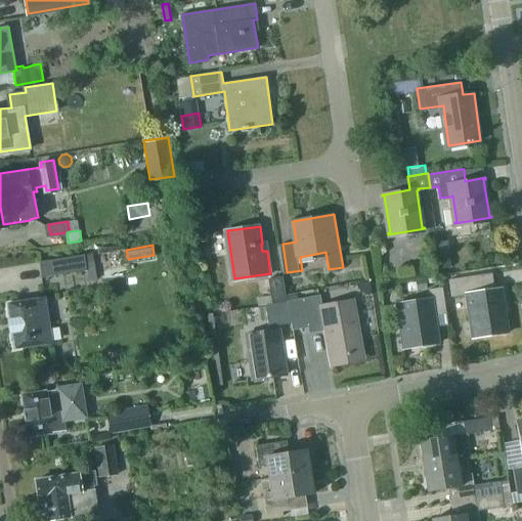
[(41,262),(44,276),(86,269),(84,255),(41,262)]
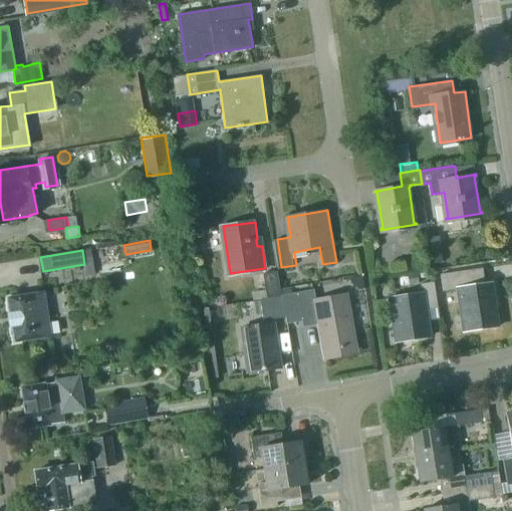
[(441,251),(432,252),(433,262),(443,261),(441,251)]
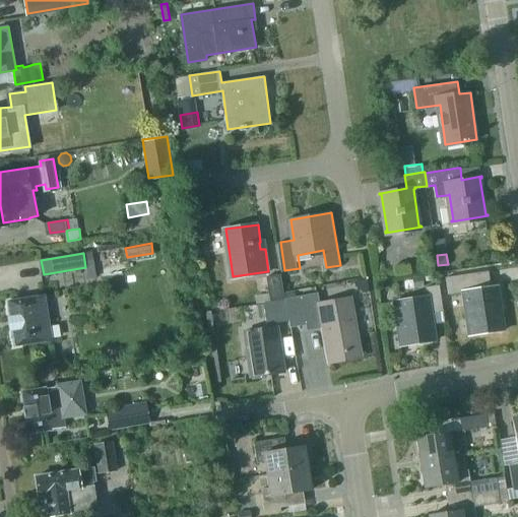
[(489,269),(478,271),(449,275),(451,293),(466,289),(472,333),(506,328),(499,284),(492,285),(489,269)]
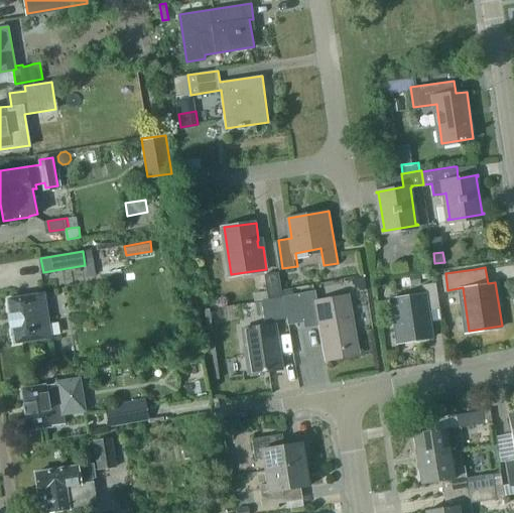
[(269,289),(270,298),(283,296),(279,271),(266,273),(269,289)]
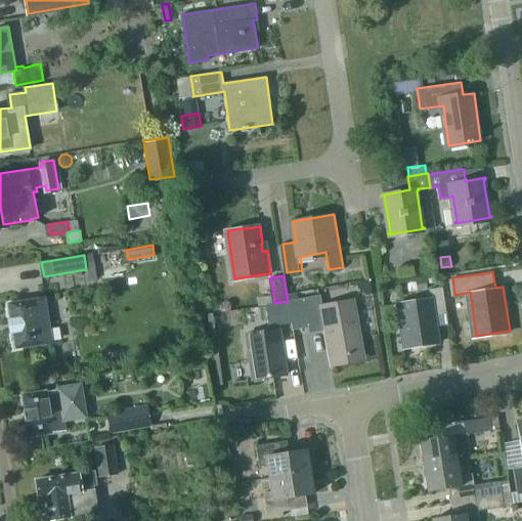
[(426,276),(417,277),(418,289),(428,288),(426,276)]
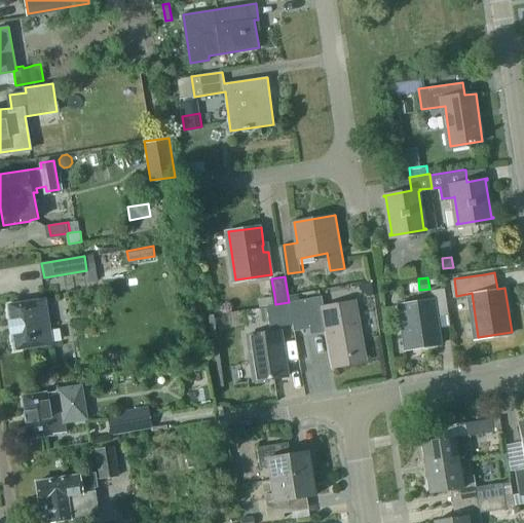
[(402,303),(409,347),(443,342),(439,316),(450,314),(446,287),(434,289),(435,298),(402,303)]
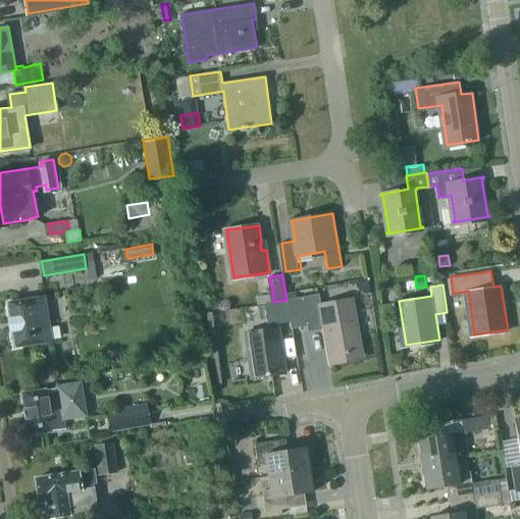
[(272,293),(256,295),(257,304),(265,303),(273,302),(272,293)]
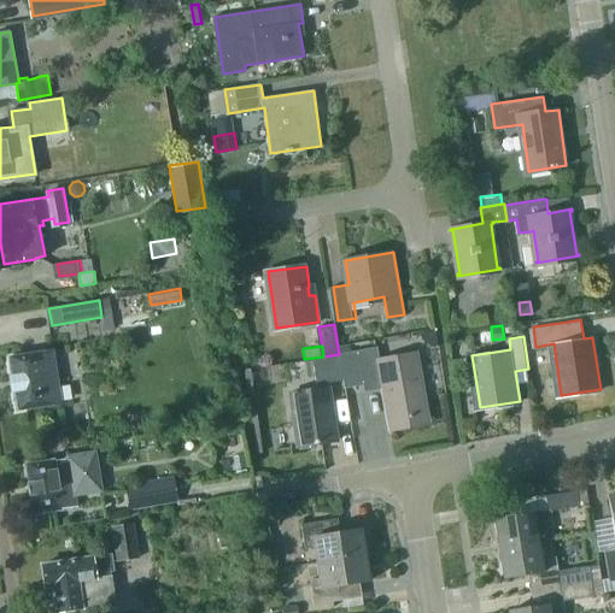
[(378,346),(340,353),(346,387),(364,383),(382,379),(384,387),(390,419),(428,413),(417,351),(380,357),(378,346)]
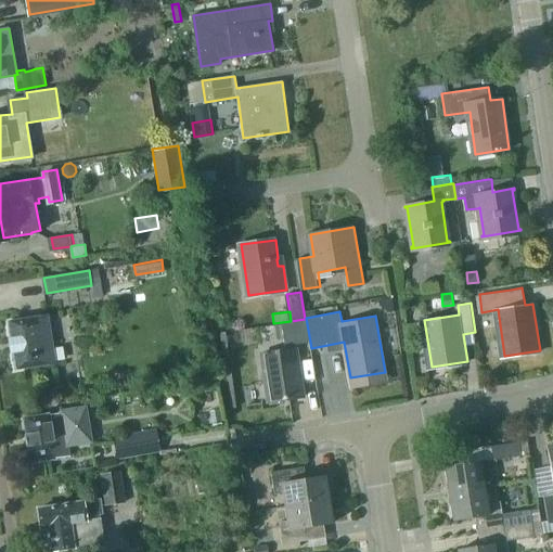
[(10,320),(17,367),(56,360),(49,313),(10,320)]
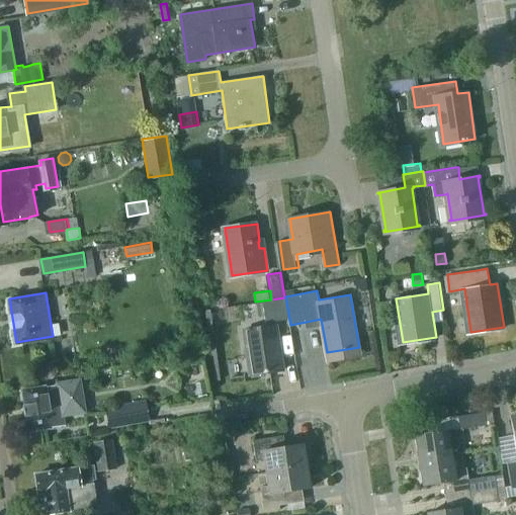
[(276,318),(287,317),(284,297),(271,299),(263,301),(267,325),(245,328),(252,374),(284,369),(276,318)]
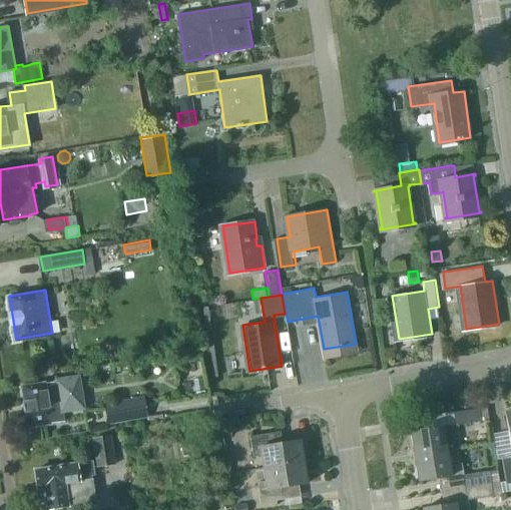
[(81,375),(24,384),(30,426),(65,420),(64,412),(87,408),(81,375)]
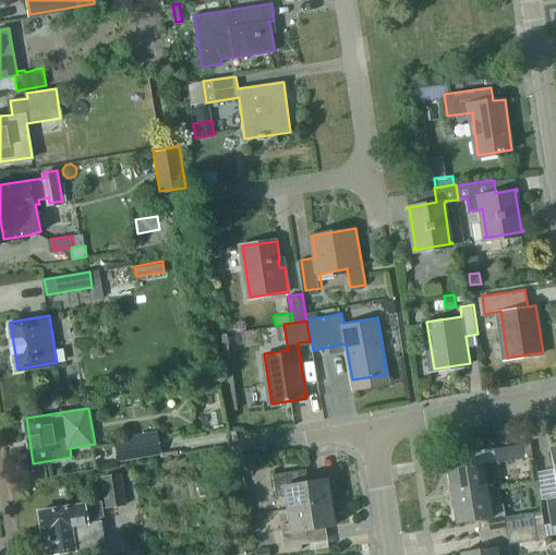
[(115,437),(118,460),(161,453),(157,430),(115,437)]
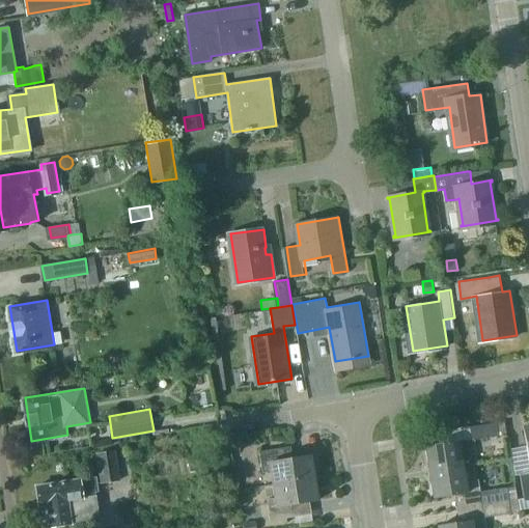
[(471,426),(473,439),(500,435),(499,422),(471,426)]
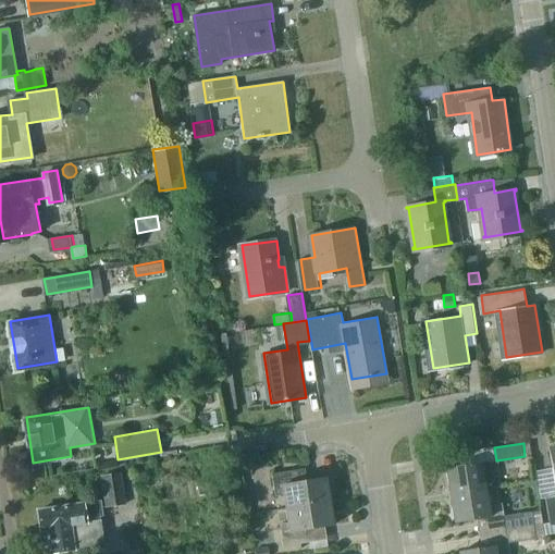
[(447,468),(452,494),(489,489),(485,472),(494,471),(492,460),(447,468)]
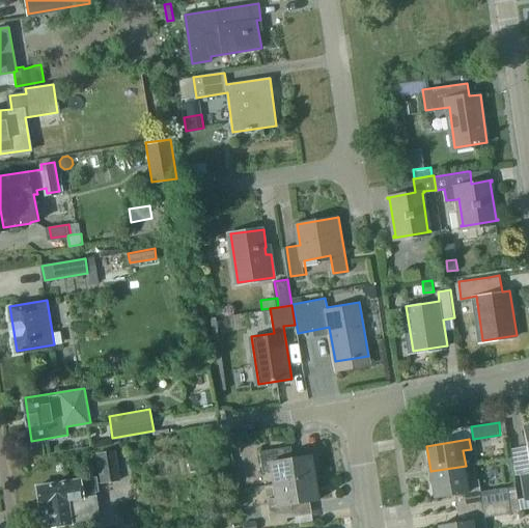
[(272,470),(274,484),(315,477),(311,455),(287,460),(285,446),(260,450),(263,472),(272,470)]
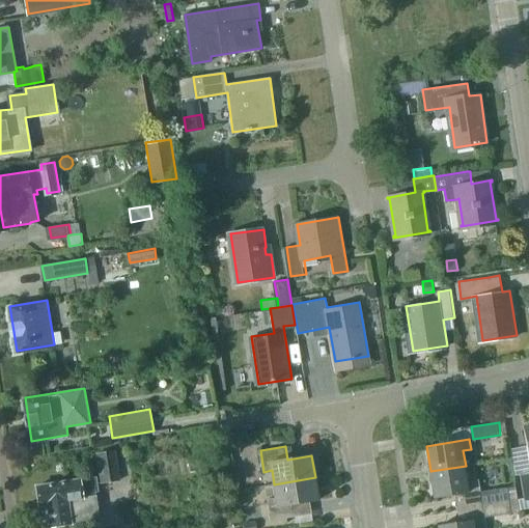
[(95,451),(101,481),(120,478),(115,448),(95,451)]
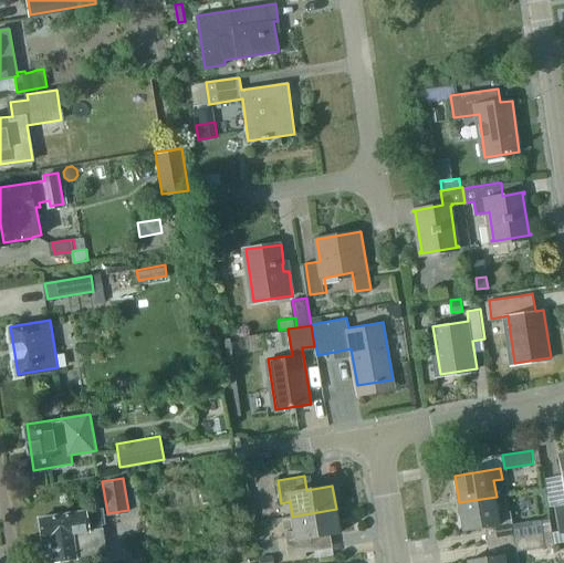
[(497,497),(459,502),(463,529),(501,523),(503,539),(514,537),(543,532),(544,532),(542,519),(511,523),(508,497),(497,499),(497,497)]
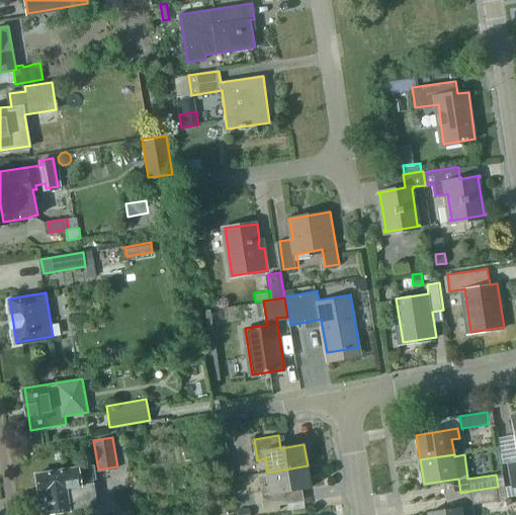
[(40,491),(46,490),(49,512),(98,504),(95,482),(82,484),(81,480),(96,477),(94,463),(37,473),(40,491)]
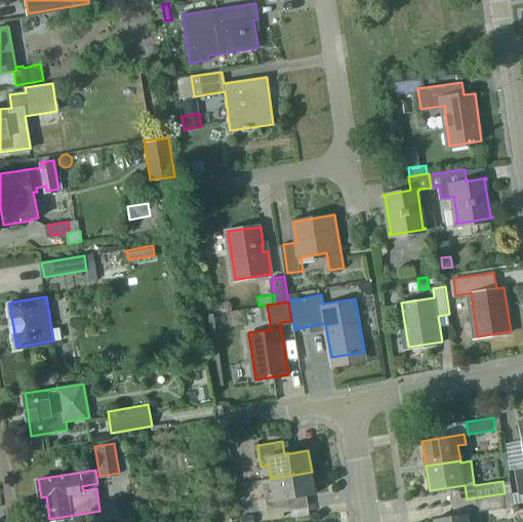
[(312,472),(271,479),(273,491),(265,492),(268,514),(310,507),(308,495),(315,494),(312,472)]
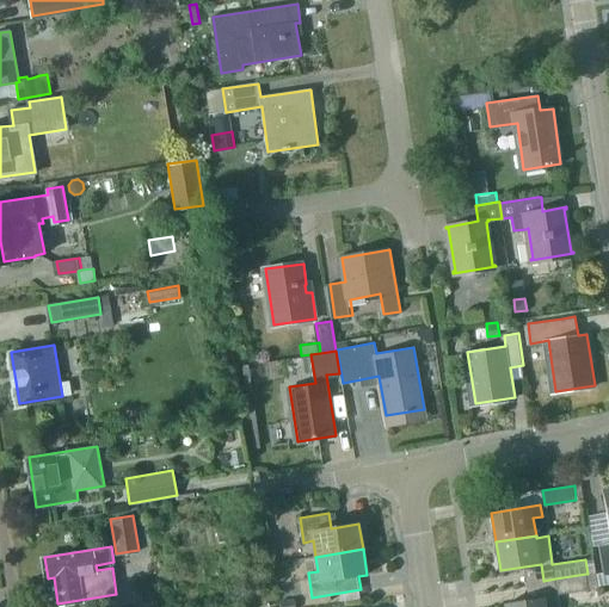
[(594,558),(585,559),(588,574),(596,573),(594,558)]
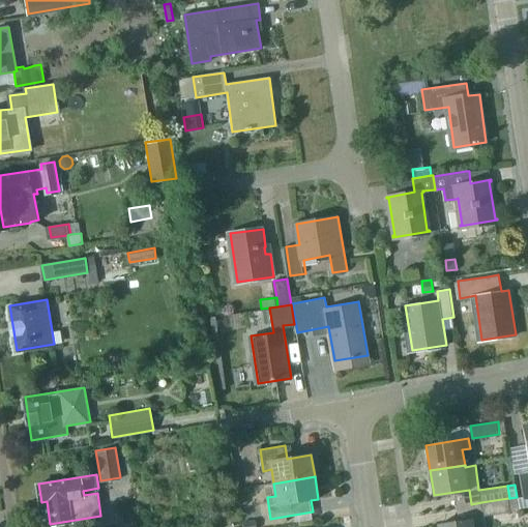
[(508,498),(481,502),(484,515),(510,510),(508,498)]
